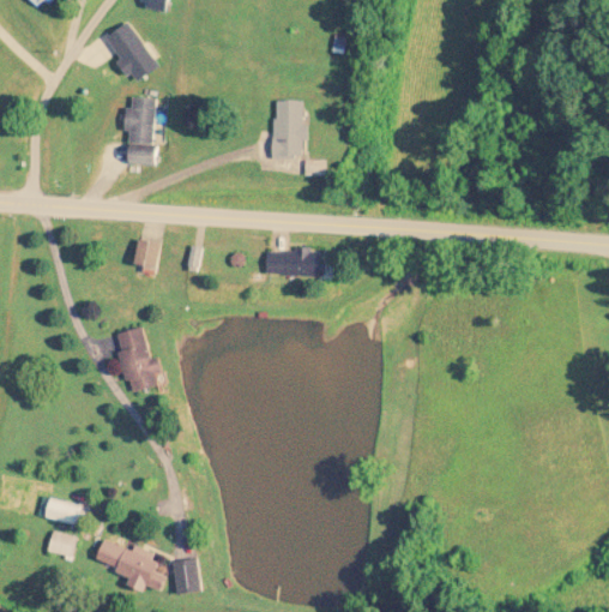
[(156,66),(125,22),(103,36),(134,82),(156,66)]
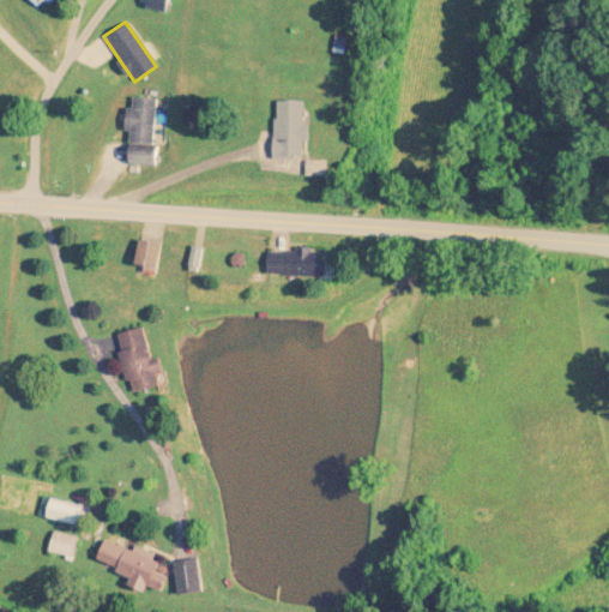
[(124,142),(148,143),(150,97),(125,96),(124,142)]
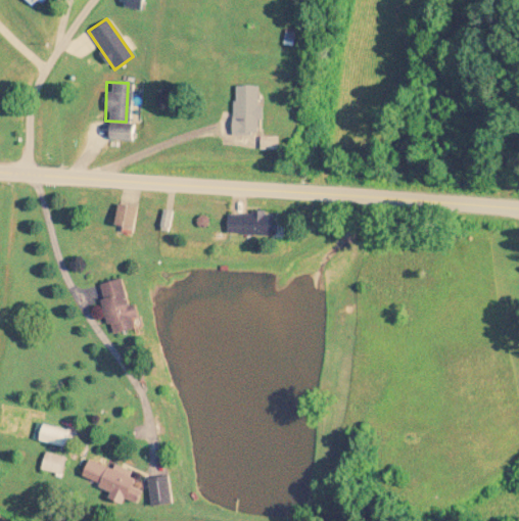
[(234,86),(234,134),(260,134),(260,86),(234,86)]
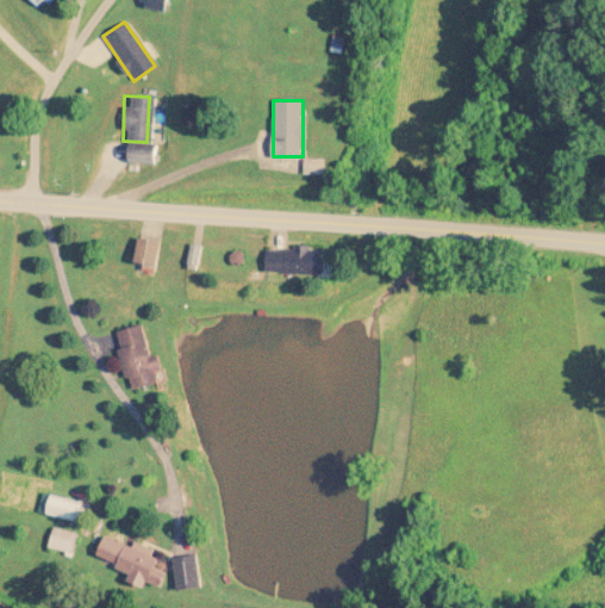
[(154,152),(129,147),(126,160),(151,165),(154,152)]
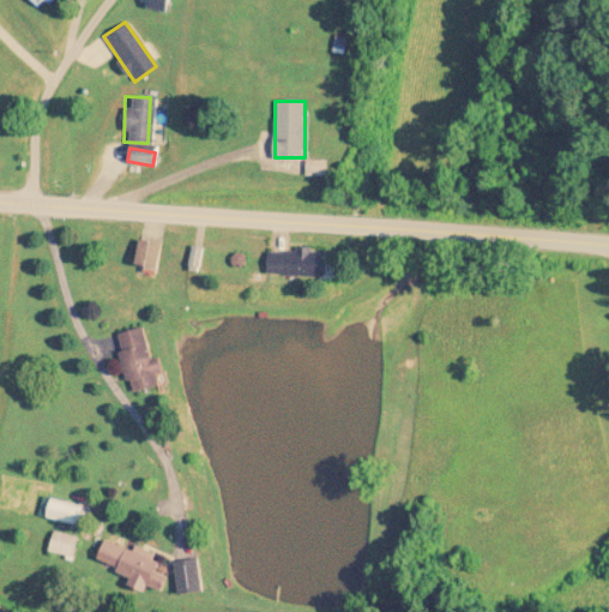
[(155,268),(160,243),(138,238),(133,263),(155,268)]
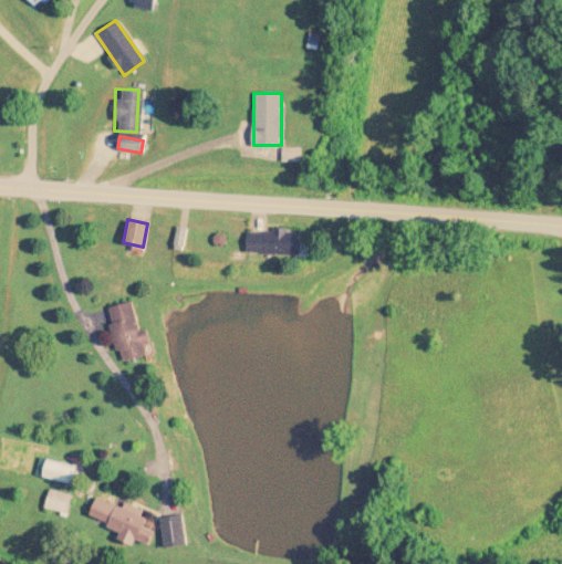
[(247,229),(247,253),(298,253),(298,229),(247,229)]
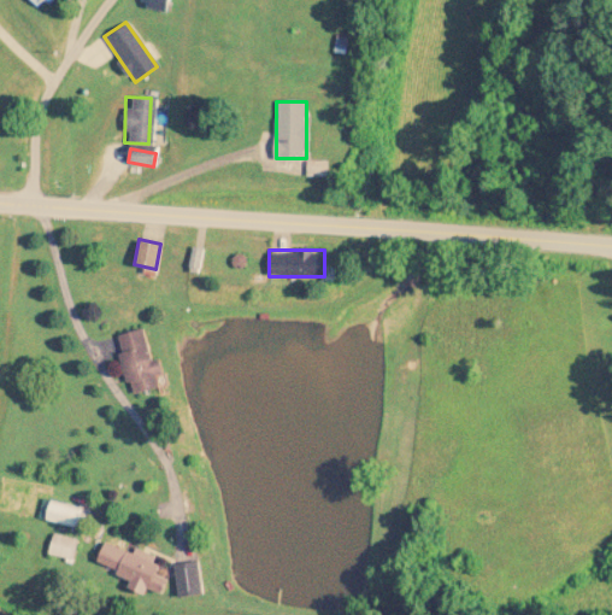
[(158,387),(154,373),(163,370),(160,357),(151,358),(143,327),(113,333),(128,393),(158,387)]
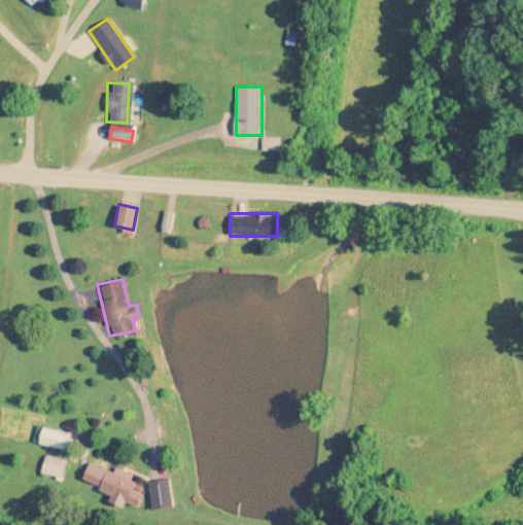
[(63,458),(42,456),(40,473),(61,476),(63,458)]
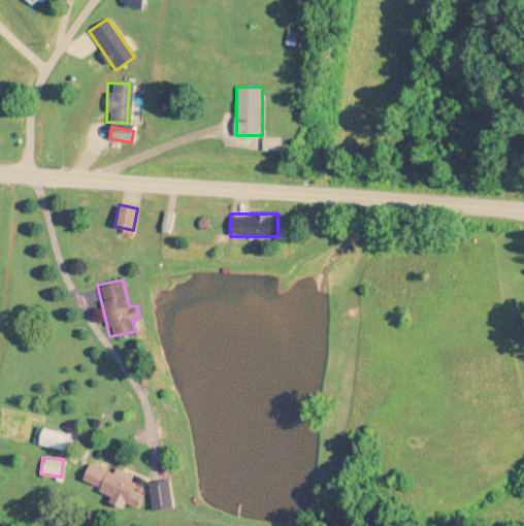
[(108,468),(101,491),(112,494),(111,499),(138,508),(143,494),(134,491),(138,478),(108,468)]
